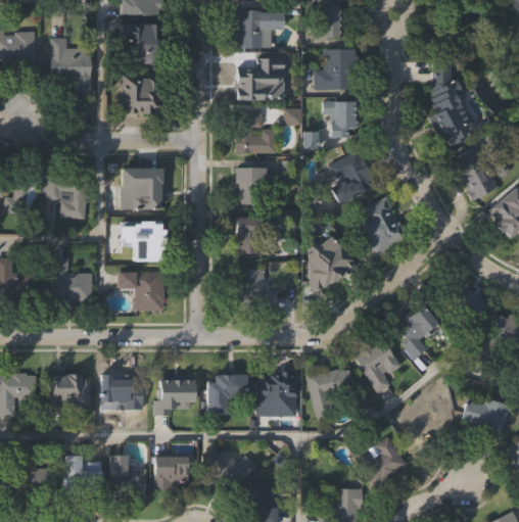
[(162,0),(163,14),(125,16),(123,0),(162,0)]
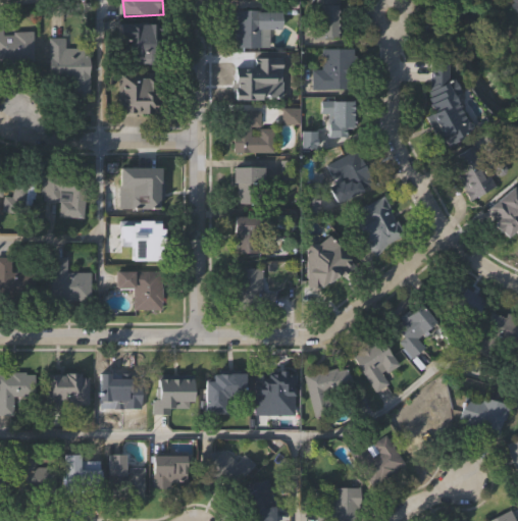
[(315,0),(342,0),(342,36),(315,36),(315,0)]
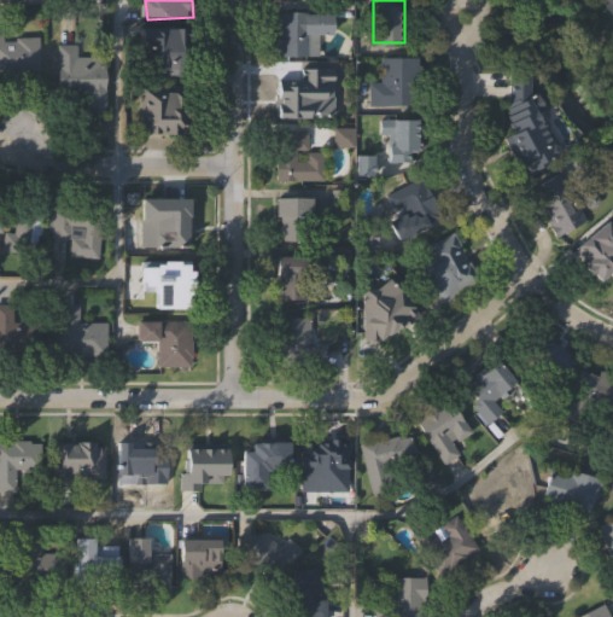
[(280,12),(334,12),(334,34),(314,34),(314,57),(280,57),(280,12)]
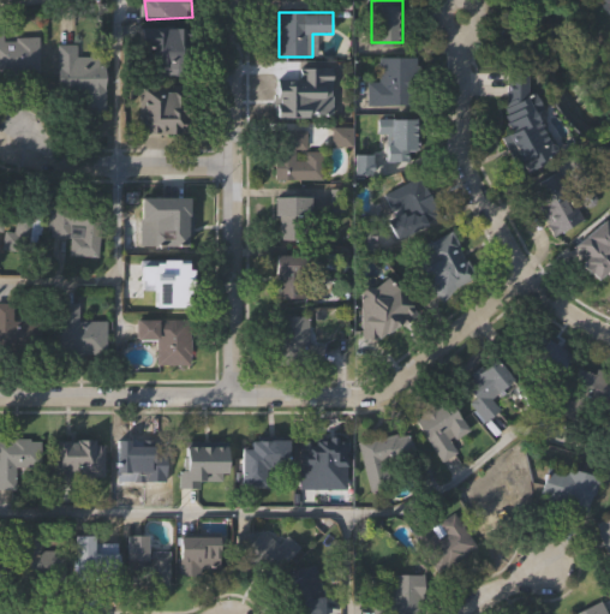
[(143,28),(186,28),(186,77),(143,77),(143,28)]
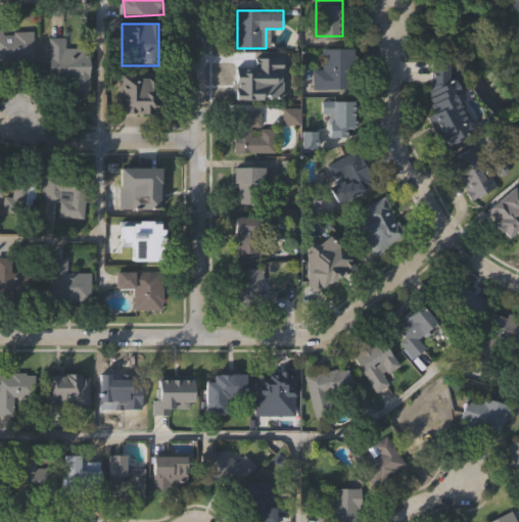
[(35,32),(36,66),(0,66),(0,25),(5,25),(5,32),(35,32)]
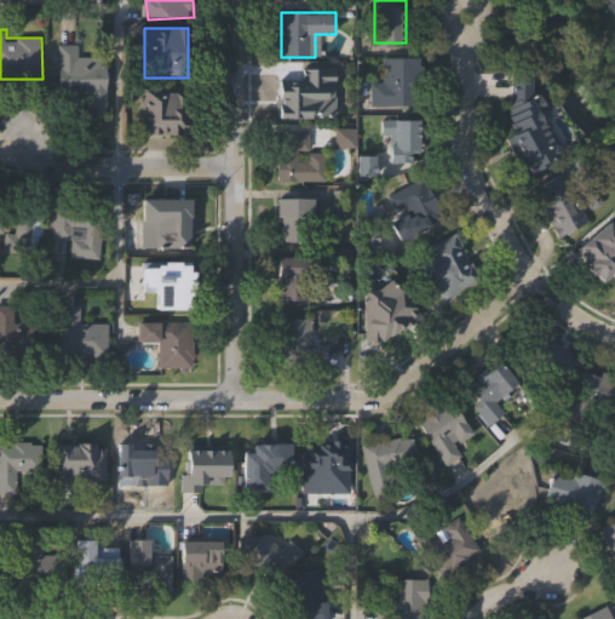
[(61,45),(80,45),(80,57),(108,57),(108,110),(61,110),(61,45)]
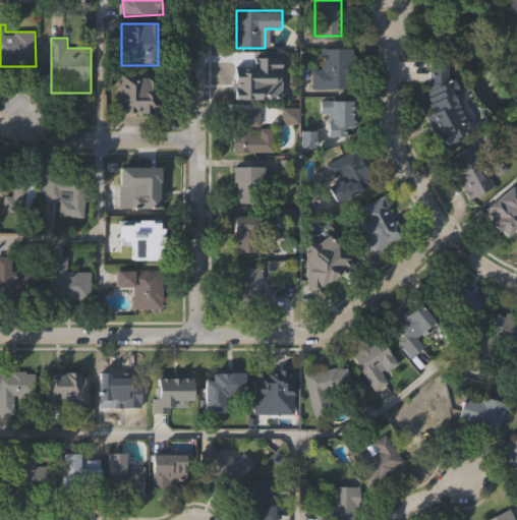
[(314,89),(313,69),(322,69),(322,49),(354,49),(354,89),(314,89)]
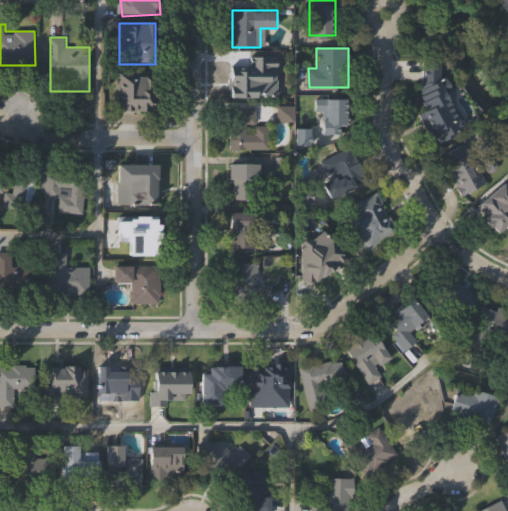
[(281,60),(281,83),(262,83),(262,99),(234,99),(235,60),(281,60)]
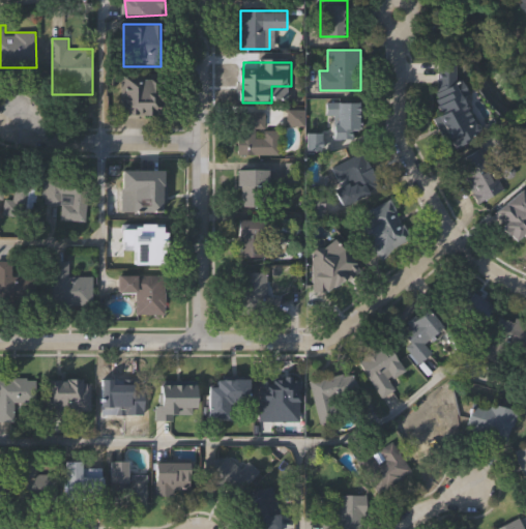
[(164,76),(165,115),(123,115),(123,77),(164,76)]
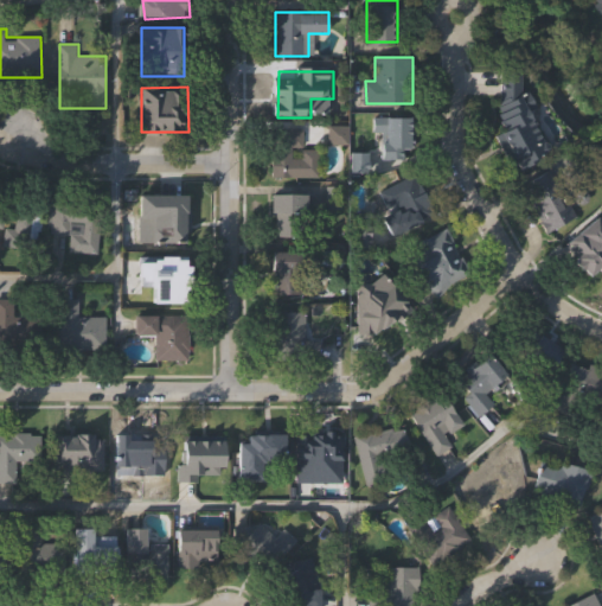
[(498,135),(506,131),(492,107),(518,93),(552,152),(518,171),(498,135)]
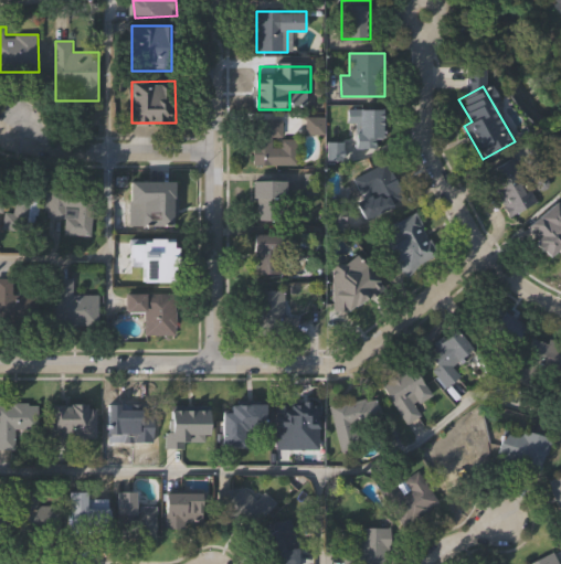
[(360,109),(383,109),(383,148),(359,148),(359,136),(349,136),(349,124),(360,124),(360,109)]
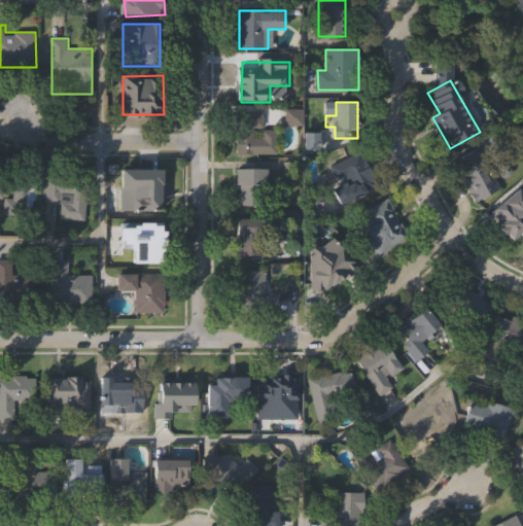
[(287,125),(287,110),(302,110),(302,125),(287,125)]
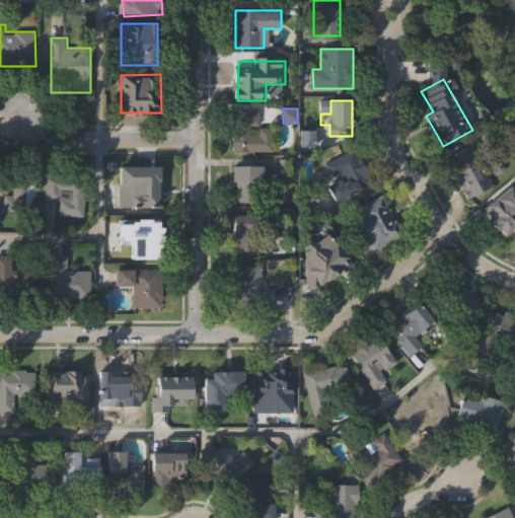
[(274,153),(234,153),(234,111),(261,111),(261,129),(274,129),(274,153)]
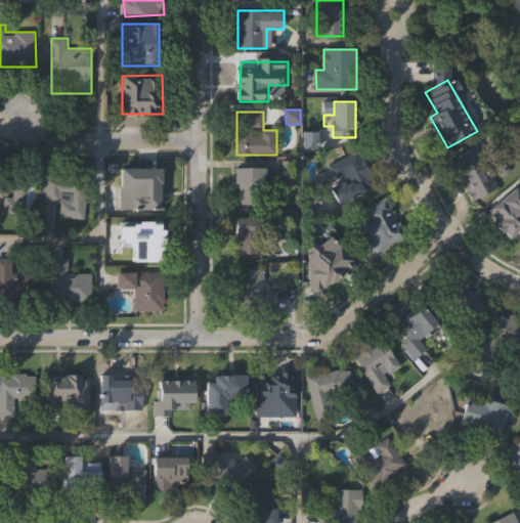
[(474,201),(452,160),(478,146),(499,187),(474,201)]
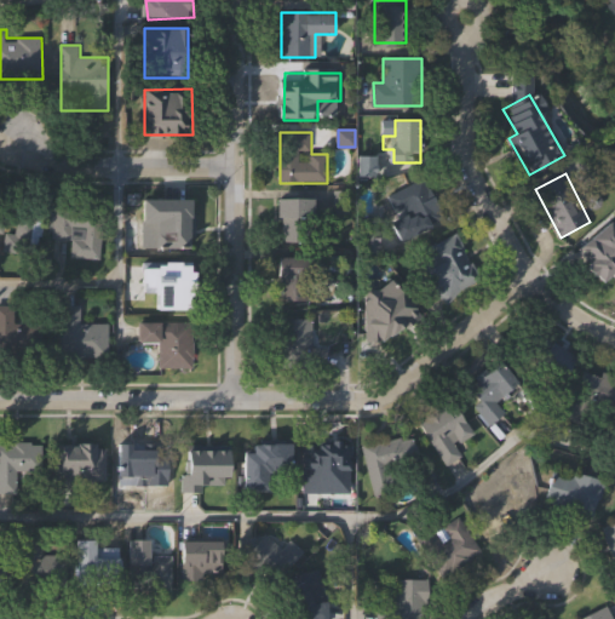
[(447,222),(406,239),(388,196),(427,178),(447,222)]
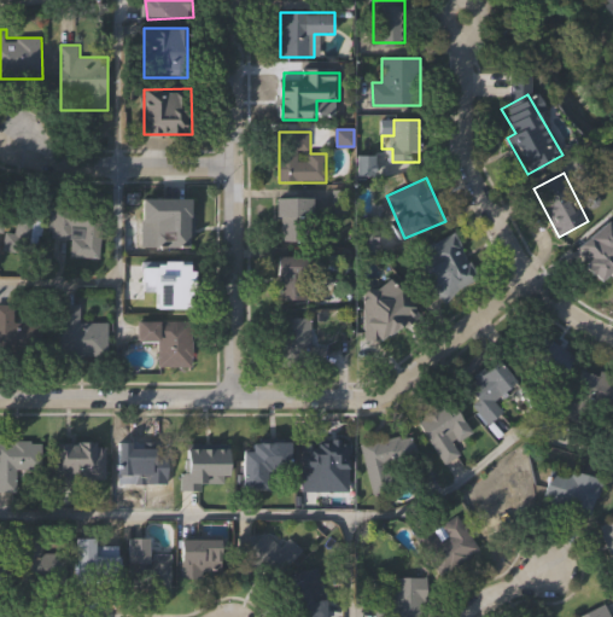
[(278,197),(315,197),(315,240),(278,240),(278,197)]
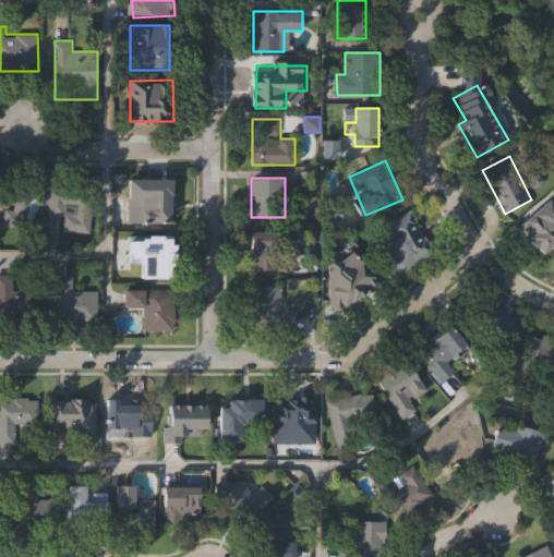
[(130,179),(175,180),(175,225),(142,225),(143,200),(130,200),(130,179)]
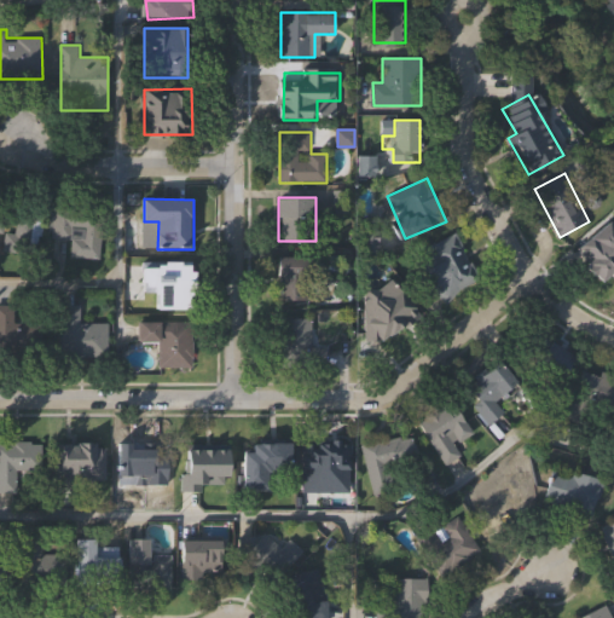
[(5,248),(6,234),(0,232),(0,203),(39,207),(35,250),(5,248)]
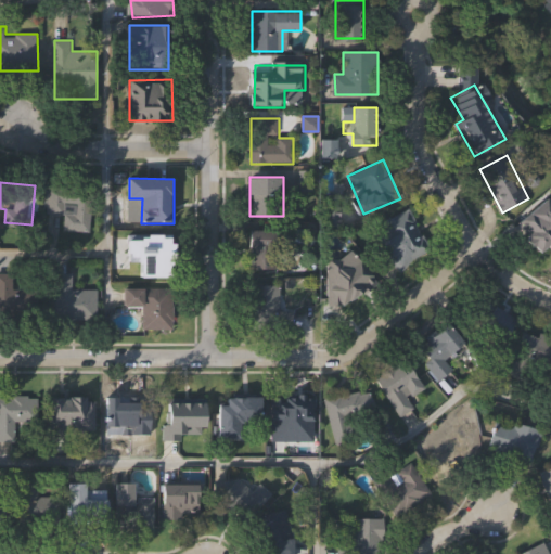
[(47,216),(48,183),(92,183),(92,231),(64,231),(65,216),(47,216)]
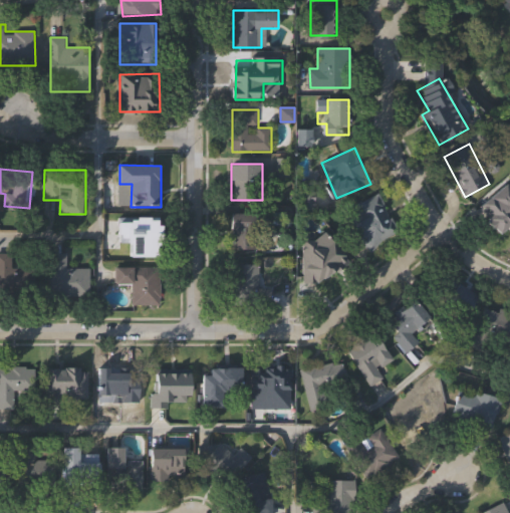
[(369,231),(358,205),(381,195),(399,234),(367,248),(361,234),(369,231)]
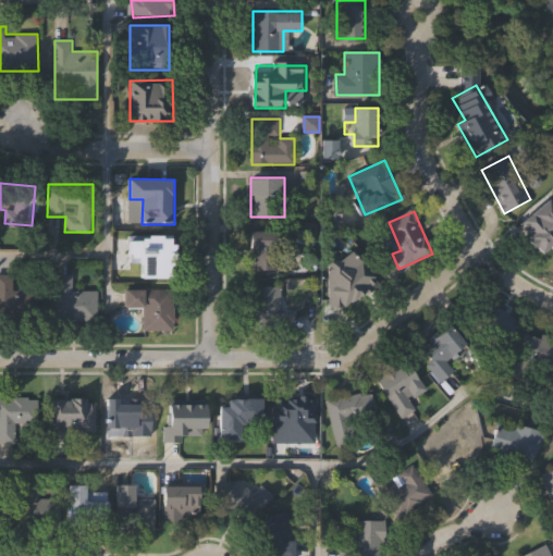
[(552,258),(527,249),(536,218),(552,222),(552,258)]
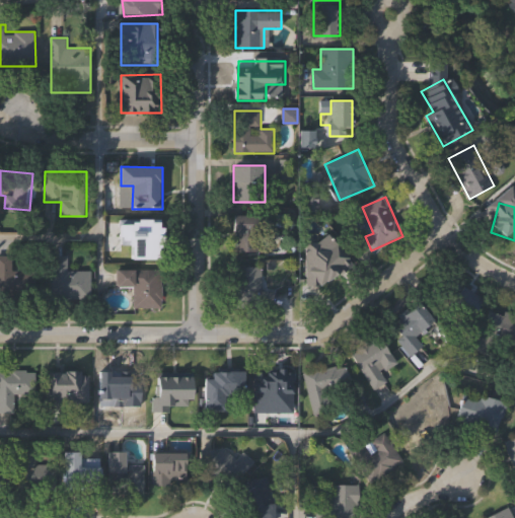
[(235,215),(263,215),(263,251),(235,251),(235,215)]
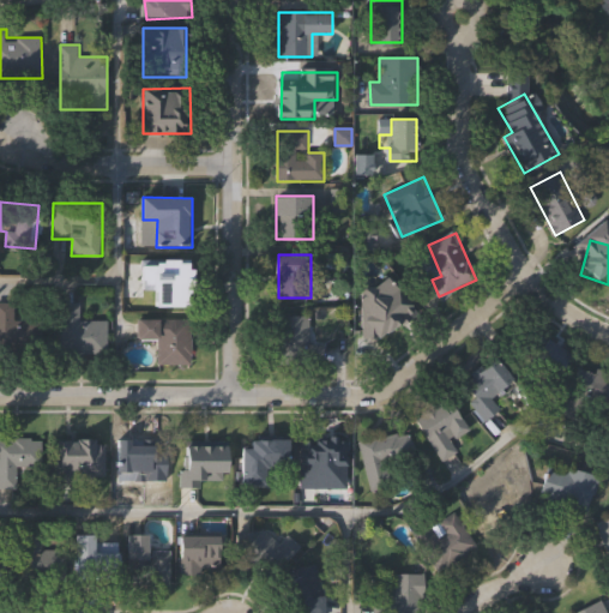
[(143,306),(143,280),(160,280),(161,260),(186,262),(186,307),(143,306)]
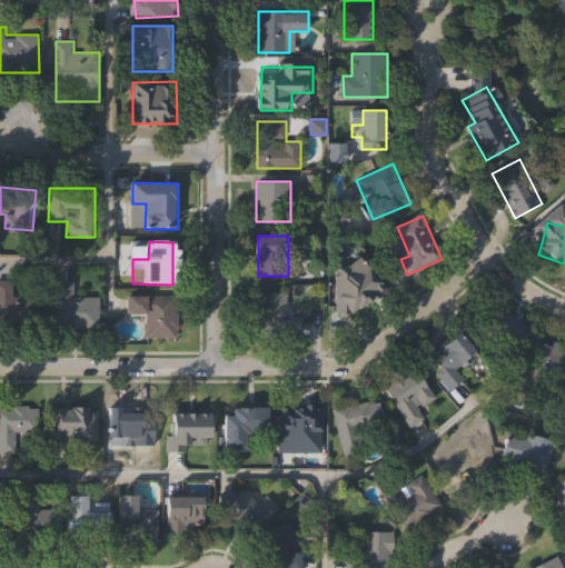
[(340,292),(370,269),(387,290),(357,314),(340,292)]
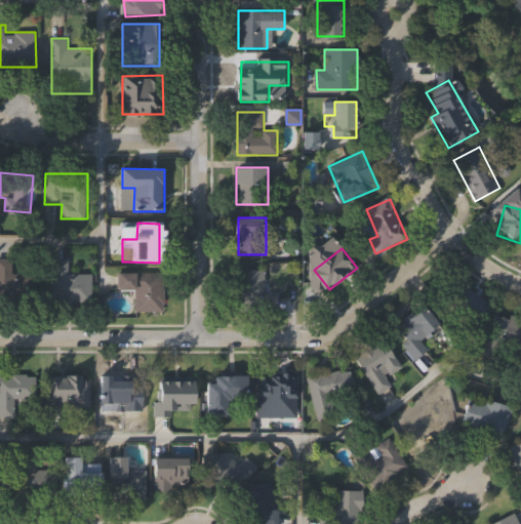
[(13,260),(39,260),(38,298),(0,297),(0,255),(13,255),(13,260)]
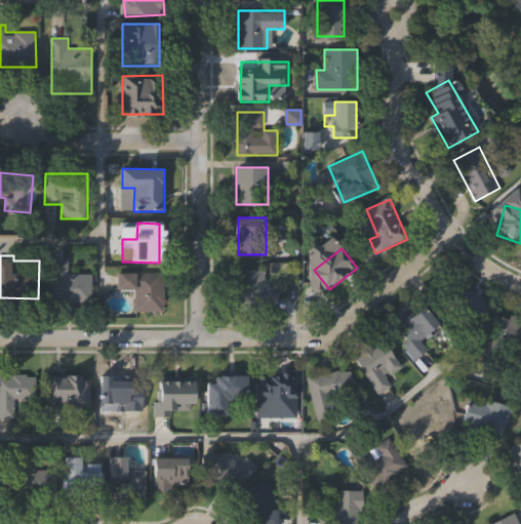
[(52,258),(69,258),(69,274),(92,274),(92,303),(52,303),(52,258)]
